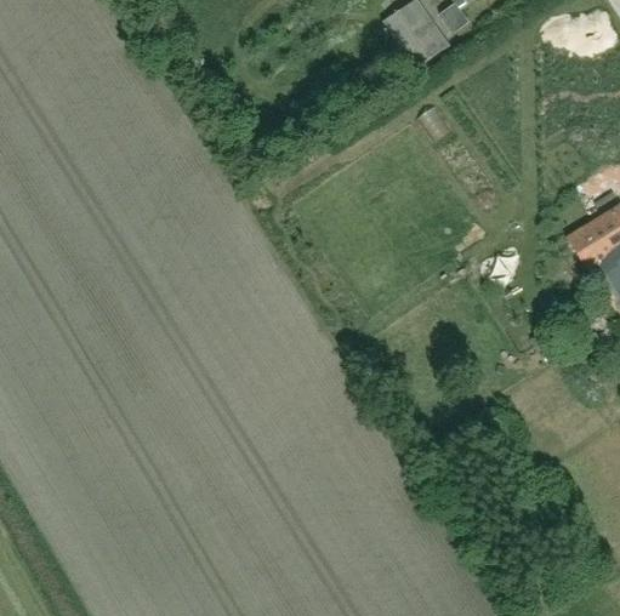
[(407,0),(381,18),(410,64),(447,41),(466,28),(450,5),(431,18),(419,0),(407,0)]
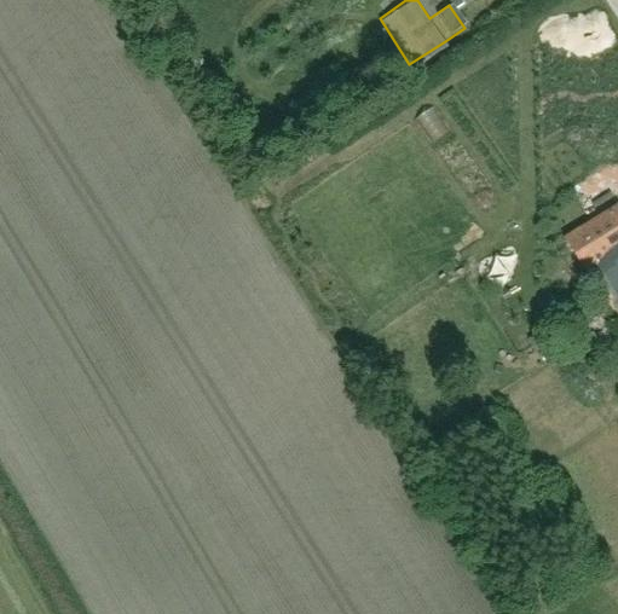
[(617,244),(617,204),(617,202),(564,235),(583,267),(617,244)]
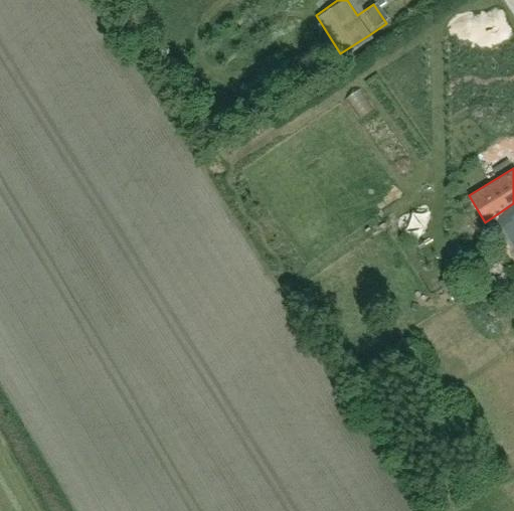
[(492,246),(468,264),(473,272),(479,268),(481,272),(501,259),(492,246)]
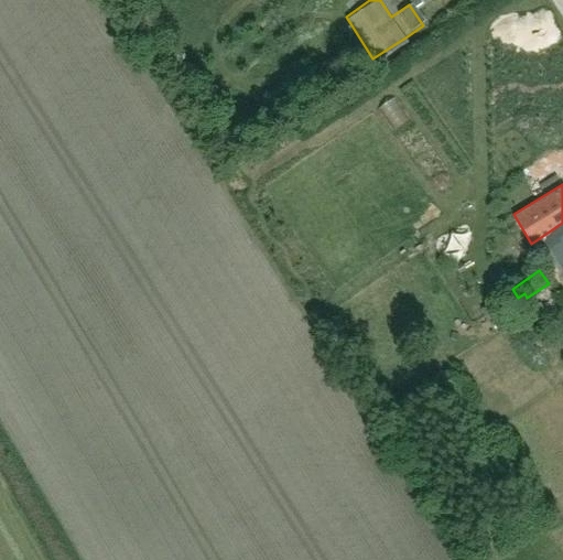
[(500,314),(490,298),(479,305),(489,321),(500,314)]
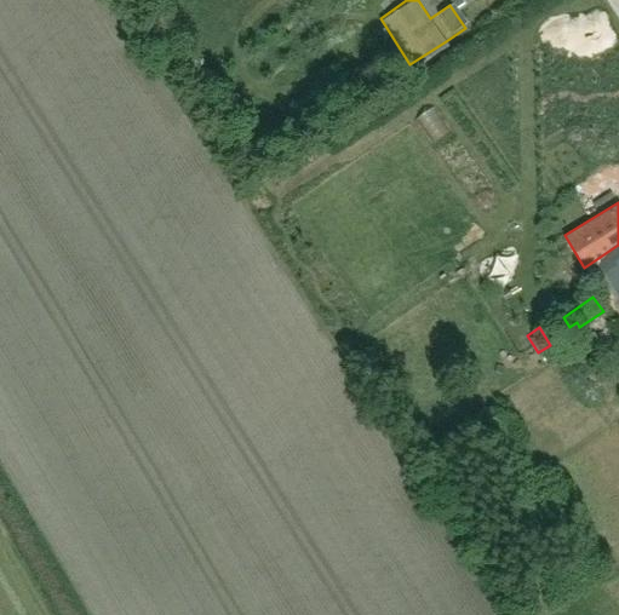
[(602,344),(591,327),(578,337),(589,352),(602,344)]
